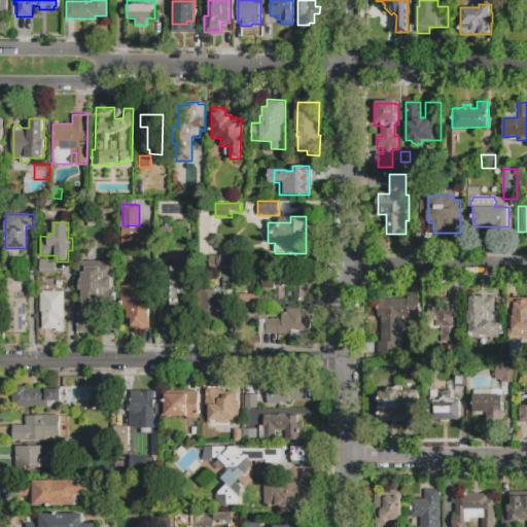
[(146,245),(121,245),(123,227),(146,227),(146,245)]
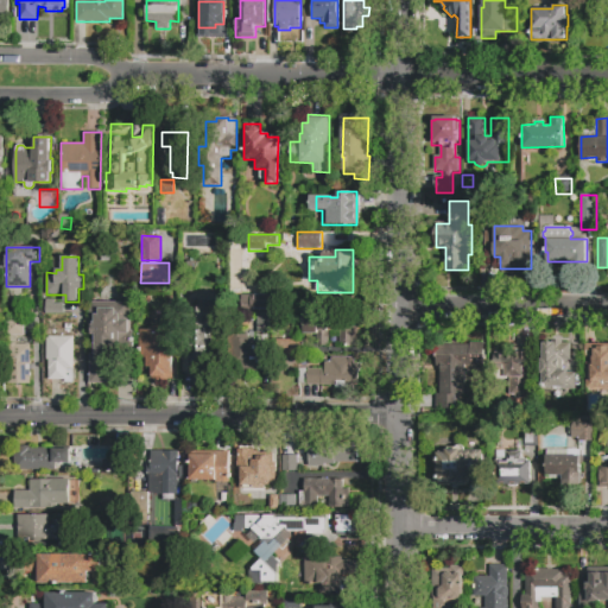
[(236,292),(276,293),(276,310),(236,310),(236,292)]
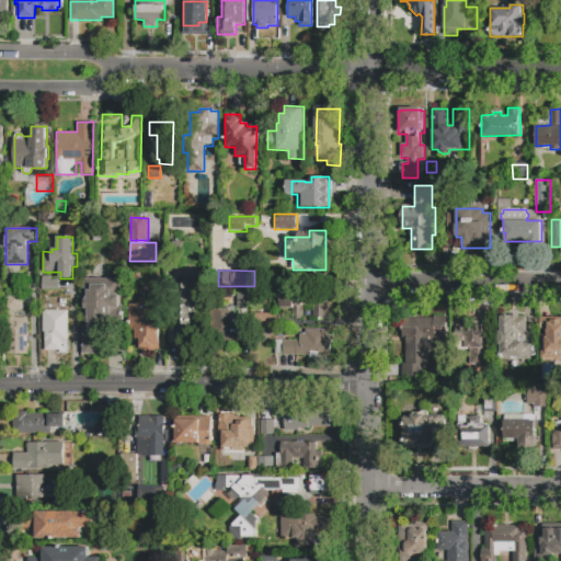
[(60,283),(60,293),(44,292),(44,279),(52,279),(52,283),(60,283)]
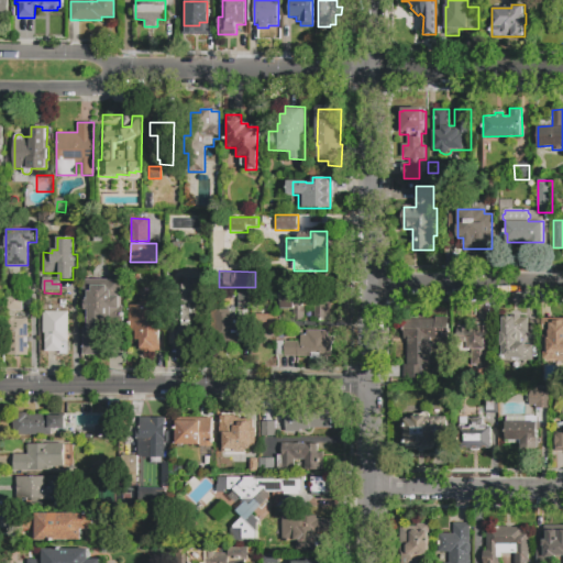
[(112,327),(102,327),(102,355),(83,355),(83,283),(86,280),(121,280),(121,309),(112,309),(112,327)]
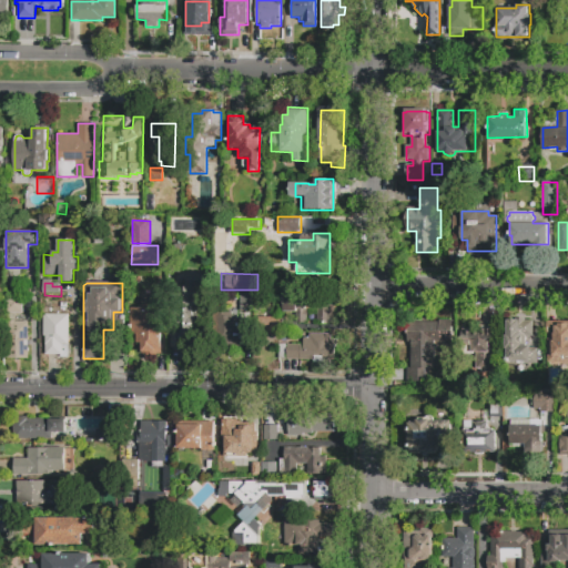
[(170,347),(170,288),(201,288),(201,347),(170,347)]
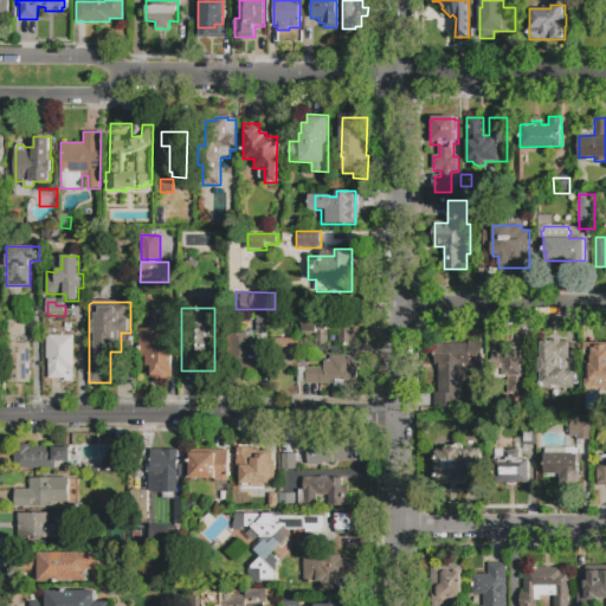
[(331,331),(331,337),(327,337),(327,345),(315,345),(315,331),(302,331),(302,327),(298,327),(298,318),(301,318),(301,316),(327,316),(327,318),(356,318),(356,345),(337,345),(337,331),(331,331)]
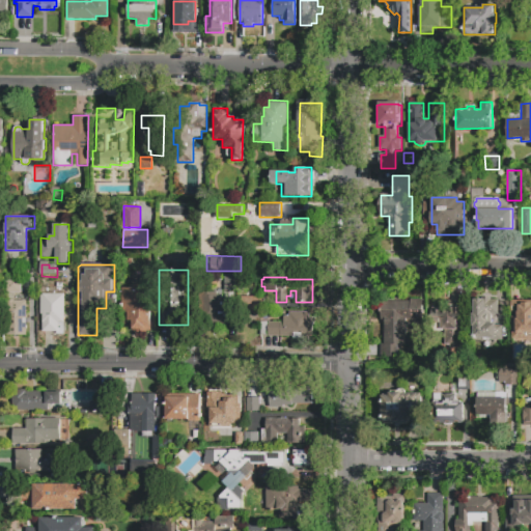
[(6,294),(6,279),(22,279),(22,294),(6,294)]
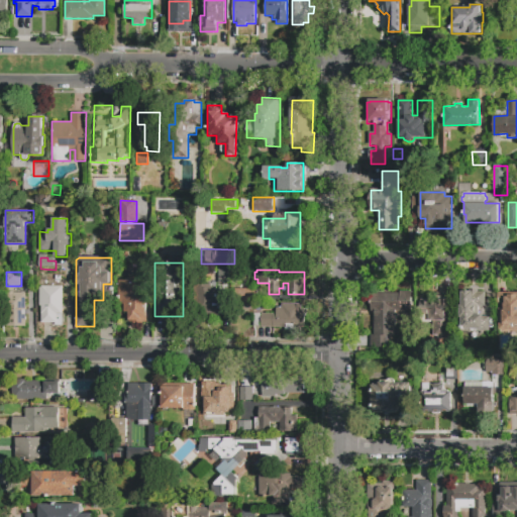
[(206,323),(195,323),(195,287),(199,287),(199,279),(217,279),(217,294),(220,294),(219,318),(206,317),(206,323)]
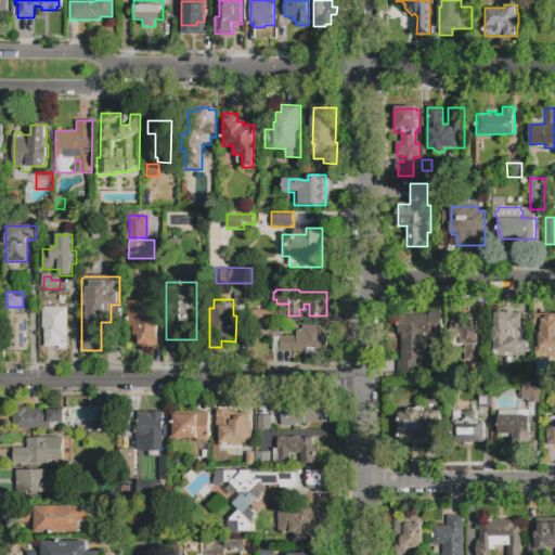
[(128,300),(158,300),(157,346),(139,346),(139,334),(133,334),(133,326),(128,326),(128,300)]
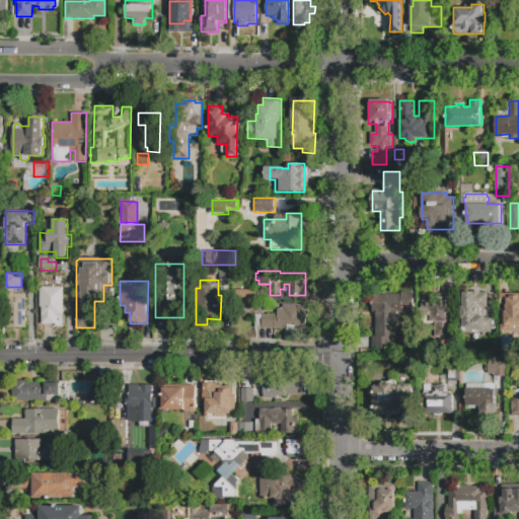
[(41,287),(63,287),(63,315),(57,315),(57,323),(42,323),(42,307),(39,308),(39,291),(42,291),(41,287)]
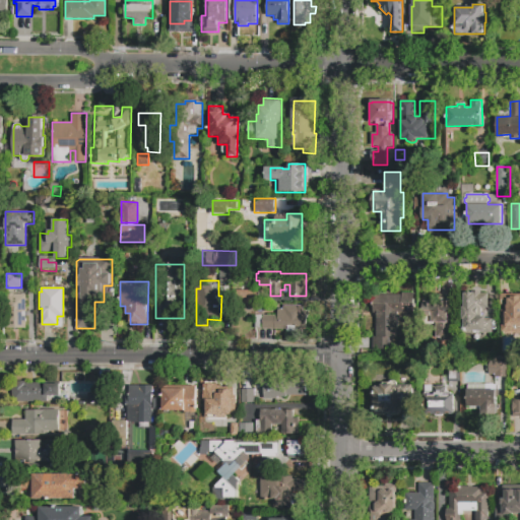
[(480,293),(488,293),(489,308),(480,309),(480,315),(485,315),(485,318),(493,318),(493,333),(463,333),(463,320),(462,320),(461,293),(472,293),(473,291),(474,290),(476,289),(478,290),(480,291),(480,293)]
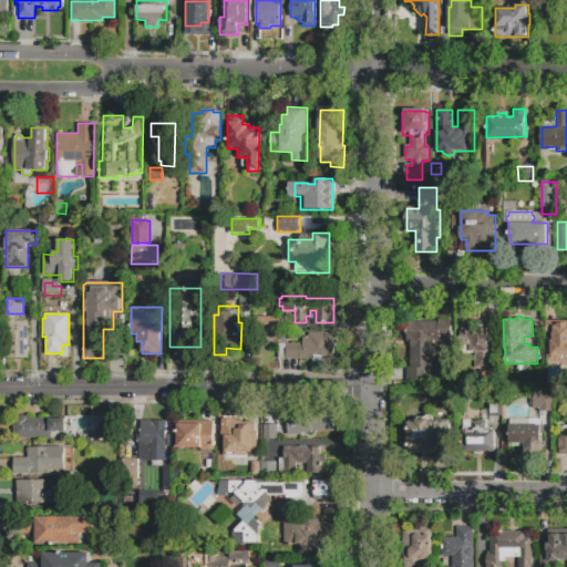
[(281,331),(258,331),(258,317),(281,318),(281,331)]
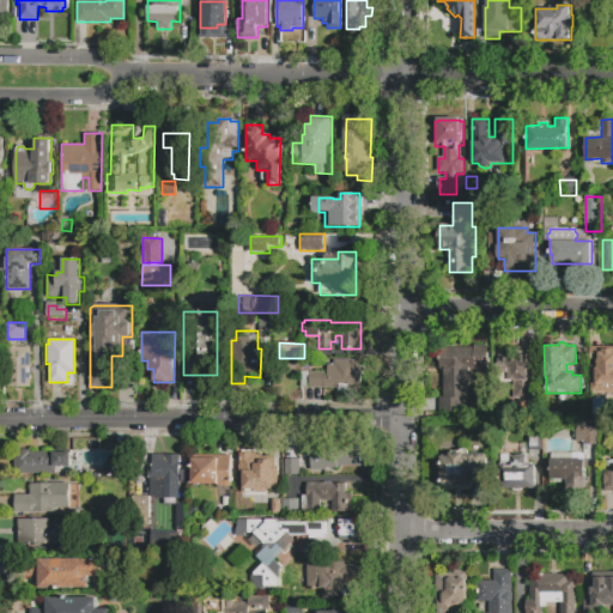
[(439,398),(443,398),(443,347),(474,347),(474,346),(489,345),(489,369),(468,370),(469,400),(463,400),(463,413),(439,413),(439,398)]
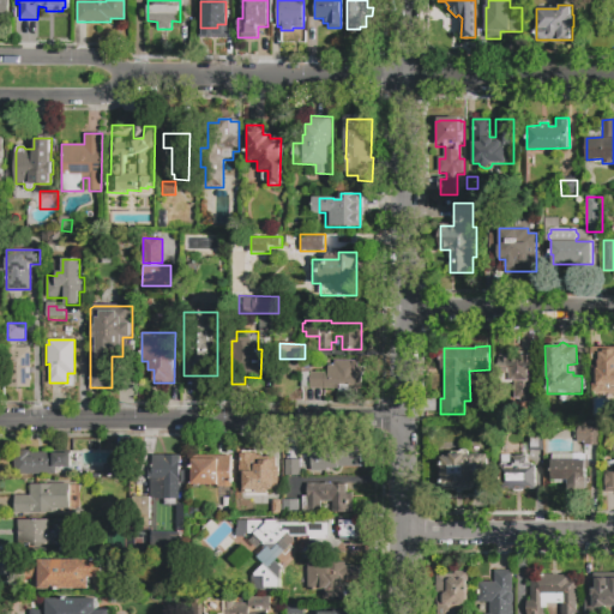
[(613,391),(593,391),(593,366),(600,366),(600,360),(591,360),(591,347),(613,347),(613,391)]
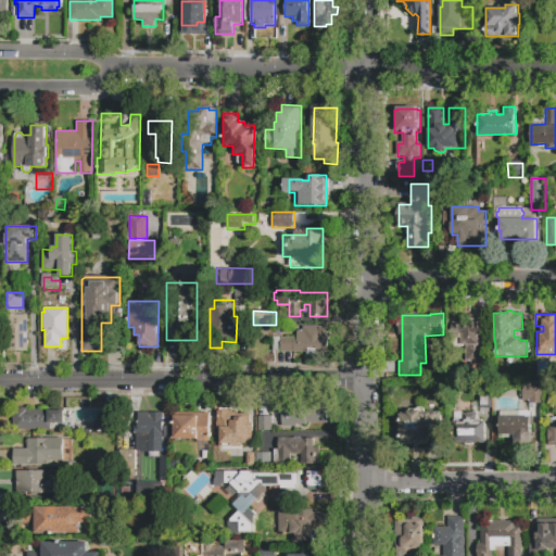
[(7,316),(28,316),(28,351),(8,351),(7,316)]
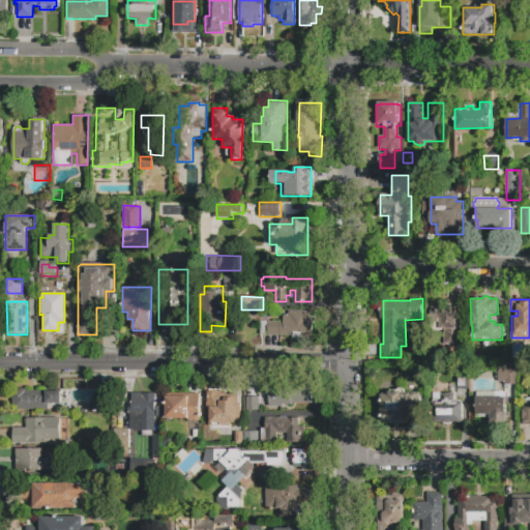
[(448,301),(461,301),(461,325),(462,325),(462,332),(463,332),(463,349),(450,349),(450,345),(444,345),(444,329),(431,329),(431,307),(448,307),(448,301)]
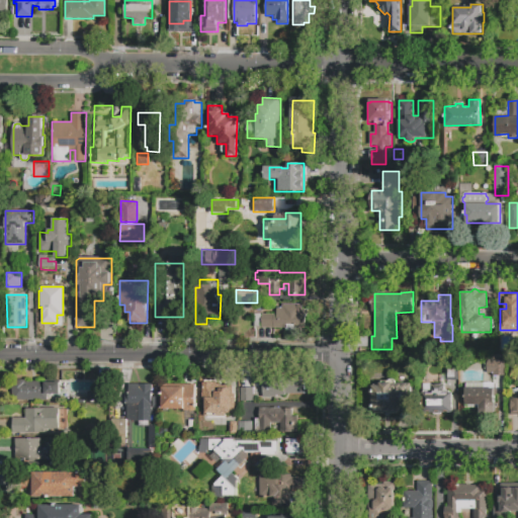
[(254,328),(254,314),(276,315),(276,309),(281,309),(282,305),(301,305),(301,310),(309,310),(308,315),(306,315),(305,327),(295,327),(294,333),(285,333),(285,328),(254,328)]
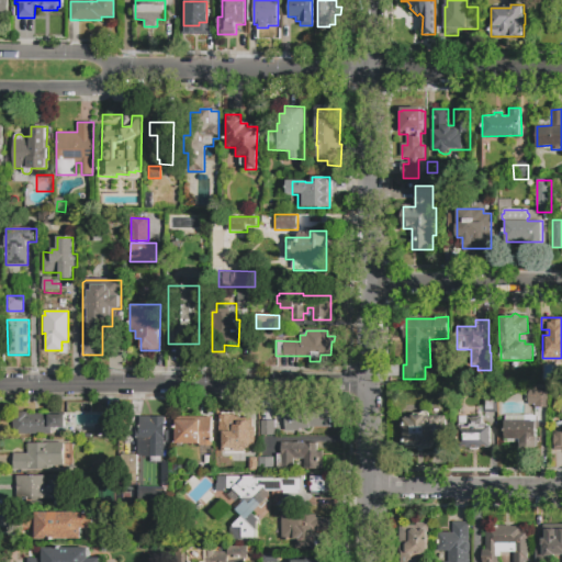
[(109,339),(125,339),(125,353),(109,353),(109,339)]
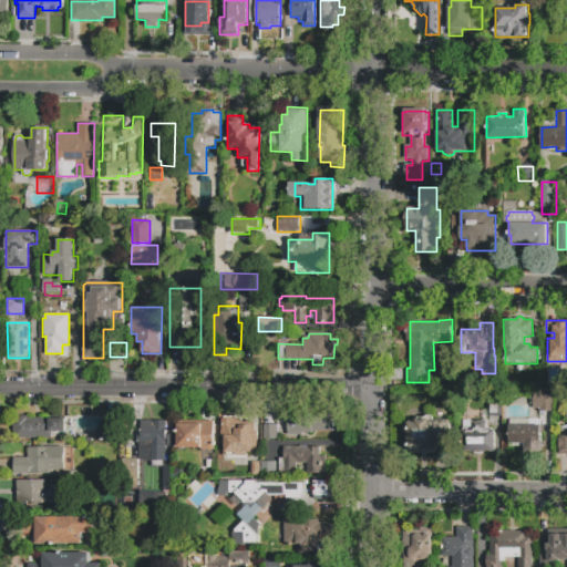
[(560,389),(545,389),(545,373),(560,373),(560,389)]
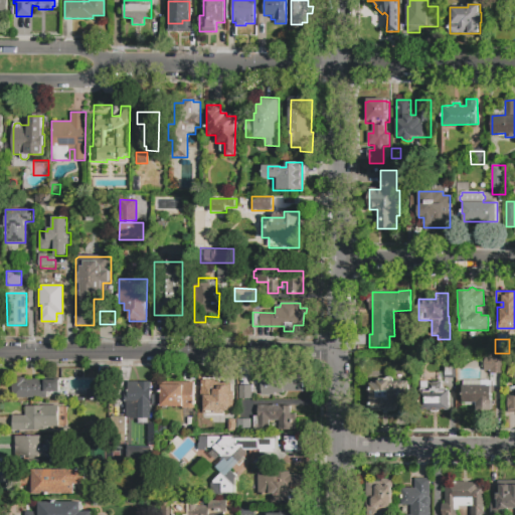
[(502,359),(502,374),(492,374),(492,371),(484,371),(484,362),(484,358),(502,358),(502,359)]
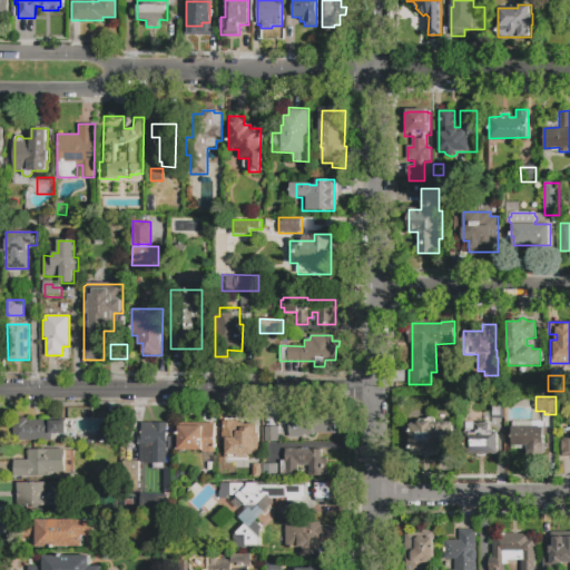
[(501,416),(491,416),(491,400),(501,400),(501,416)]
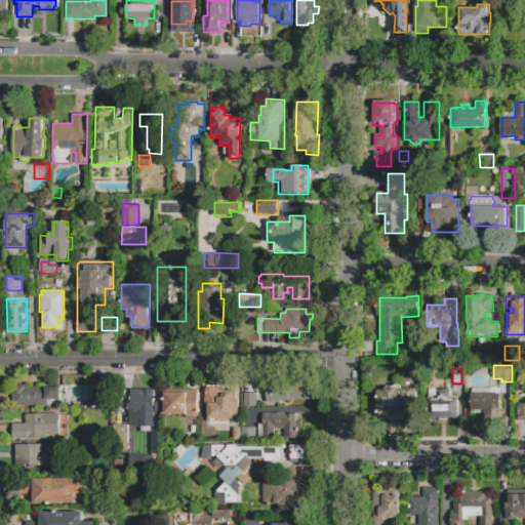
[(310,382),(310,399),(289,399),(289,402),(267,402),(267,394),(265,394),(265,380),(289,380),(289,382),(310,382)]
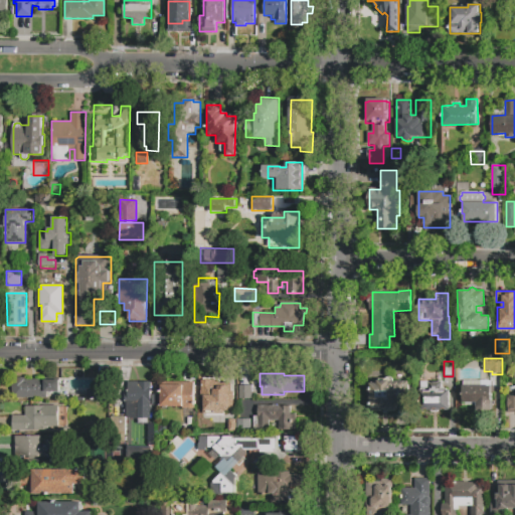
[(107,398),(87,397),(87,390),(95,390),(96,377),(107,377),(107,398)]
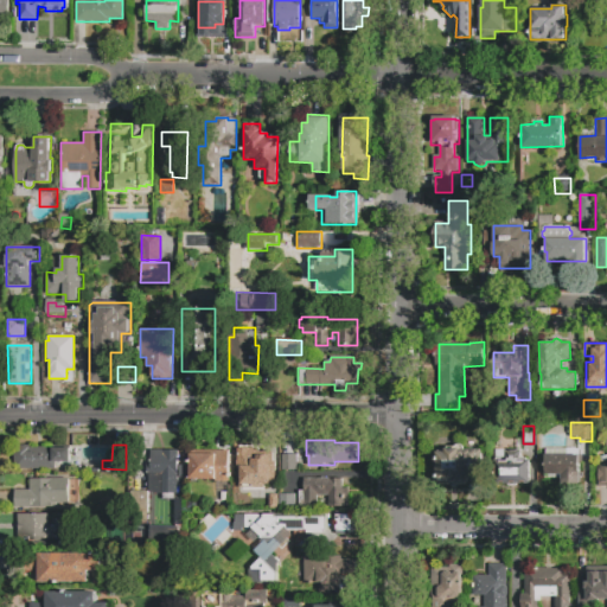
[(464,447),(465,447),(465,451),(481,451),(481,478),(467,478),(468,483),(438,483),(438,451),(446,451),(446,447),(454,447),(455,446),(457,445),(459,445),(460,445),(462,446),(462,447),(464,447)]
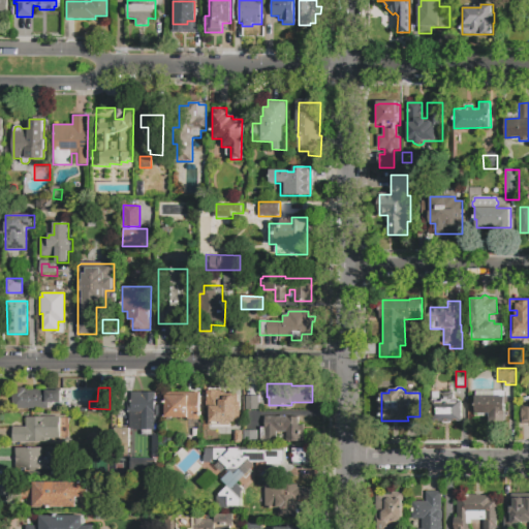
[(48,403),(48,409),(12,409),(12,389),(26,389),(26,390),(45,391),(45,389),(60,389),(60,403),(48,403)]
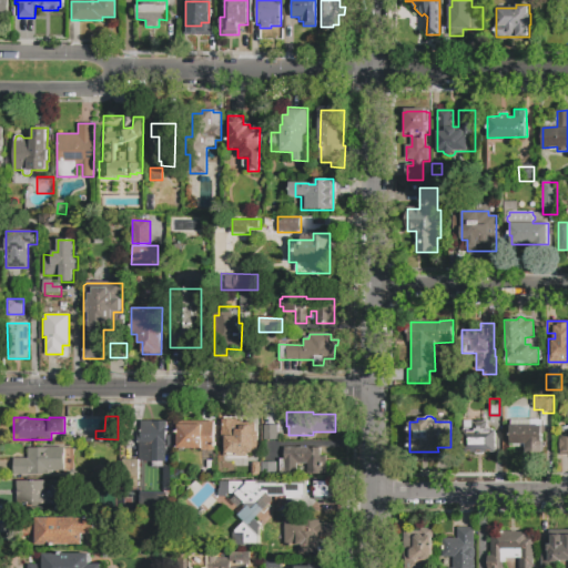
[(510,419),(530,419),(530,426),(541,426),(541,454),(526,454),(526,444),(510,444),(510,419)]
